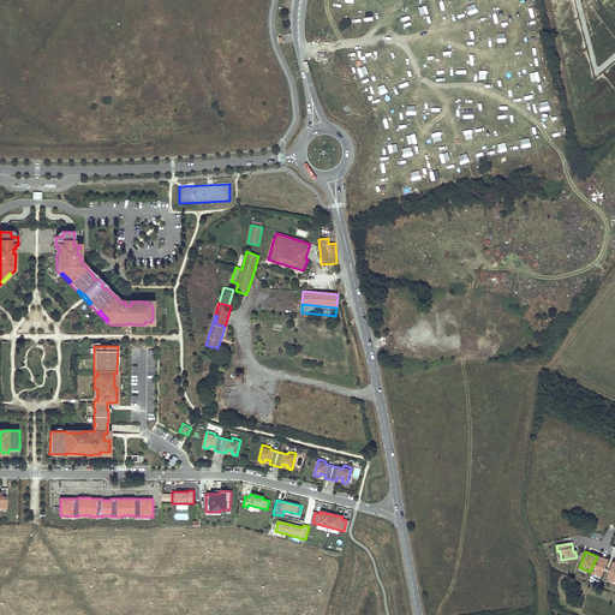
[(602,575),(608,560),(597,556),(590,572),(602,575)]
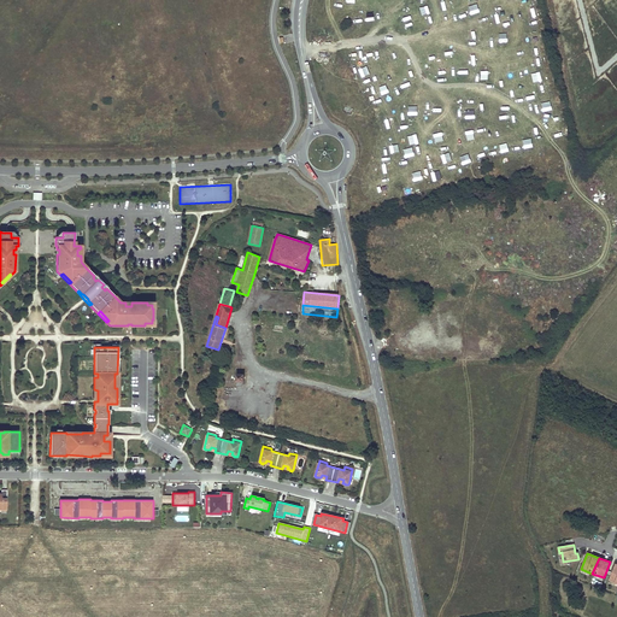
All buildings are outlined.
